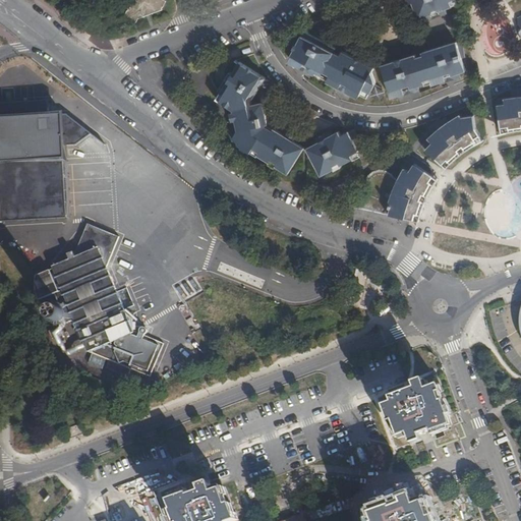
[(128,9),(125,17),(136,22),(138,18),(162,9),(161,7),(164,7),(166,0),(134,0),(132,6),(128,8),(128,9)]
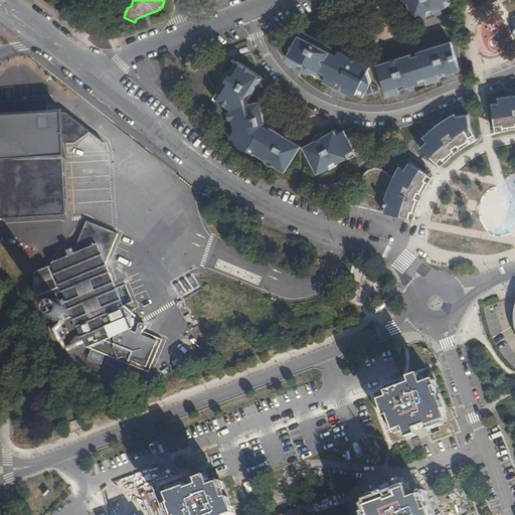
[(397,0),(399,4),(407,1),(414,16),(419,14),(421,18),(427,16),(426,12),(433,10),(435,13),(442,10),(441,6),(452,2),(451,0),(397,0)]
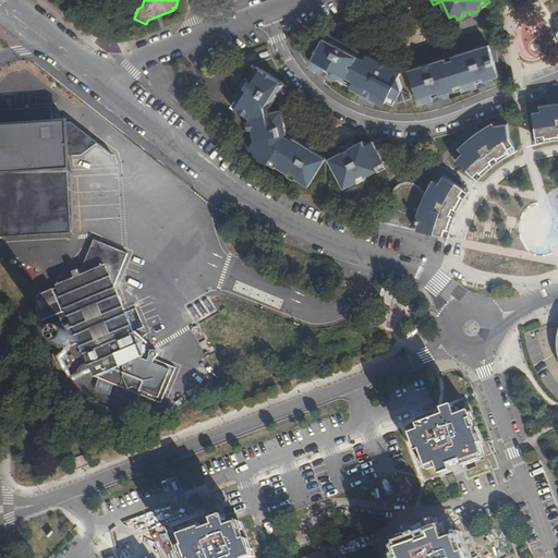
[(318,44),(311,58),(314,60),(313,63),(317,65),(315,70),(322,73),(324,71),(331,75),(330,77),(337,81),(339,75),(360,86),(358,91),(365,95),(366,93),(374,96),(373,98),(379,101),(381,97),(393,104),(402,87),(398,75),(400,72),(370,56),(367,59),(360,55),(362,52),(328,35),(323,46),(318,44)]
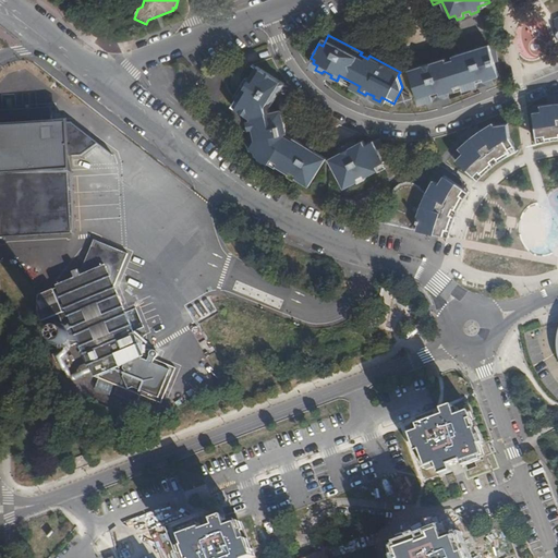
[(497,60),(495,40),(451,55),(452,58),(446,60),(444,57),(409,69),(419,98),(425,97),(427,104),(434,101),(433,97),(441,94),(443,99),(450,96),(448,89),(470,83),(472,89),(480,87),(477,82),(486,80),(487,85),(492,83),(492,76),(499,74),(495,65),(493,65),(493,61),(497,60)]
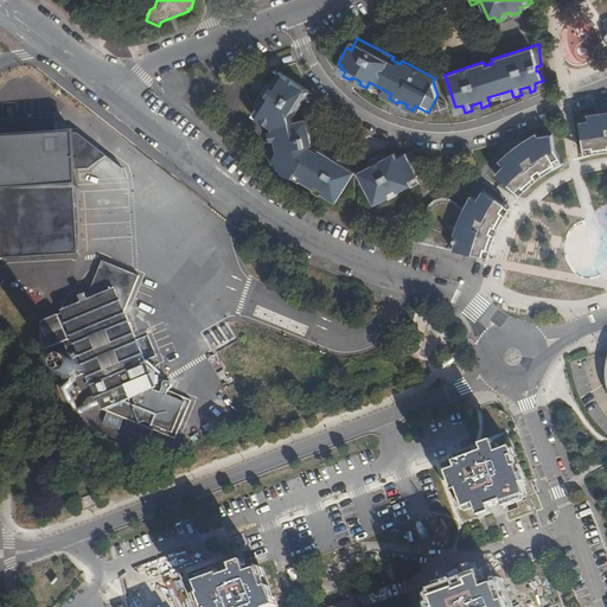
[(276,131),(308,125),(307,117),(305,106),(310,106),(315,95),(281,75),(255,119),(266,125),(276,131)]
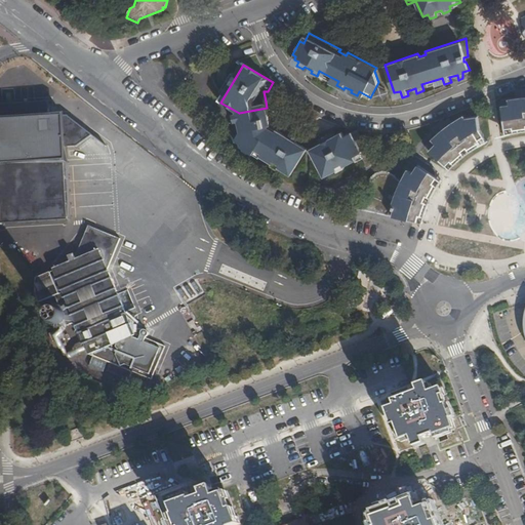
[(381,97),(385,97),(388,95),(388,93),(387,90),(386,88),(382,88),(380,89),(378,91),(377,93),(378,95),(381,97)]
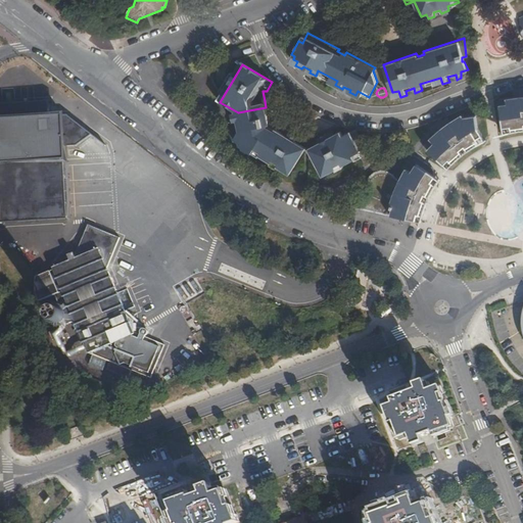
[(514,98),(498,103),(504,135),(513,133),(522,131),(522,90),(520,91),(520,99),(515,100),(514,98)]
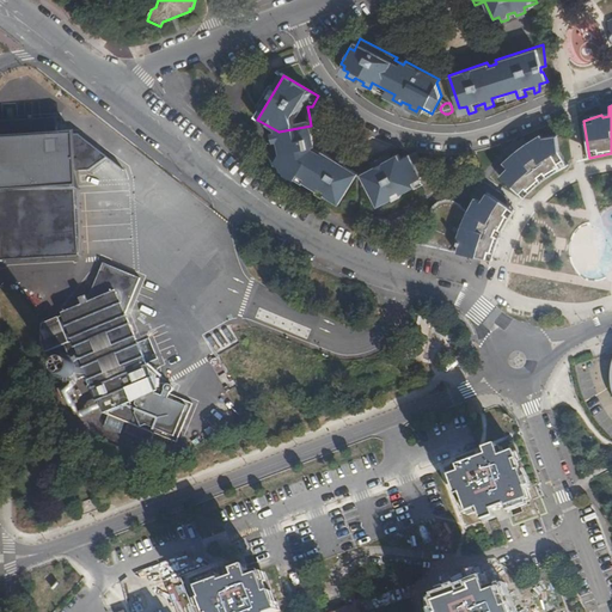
[(79,132),(0,136),(0,236),(1,259),(80,255),(79,132)]
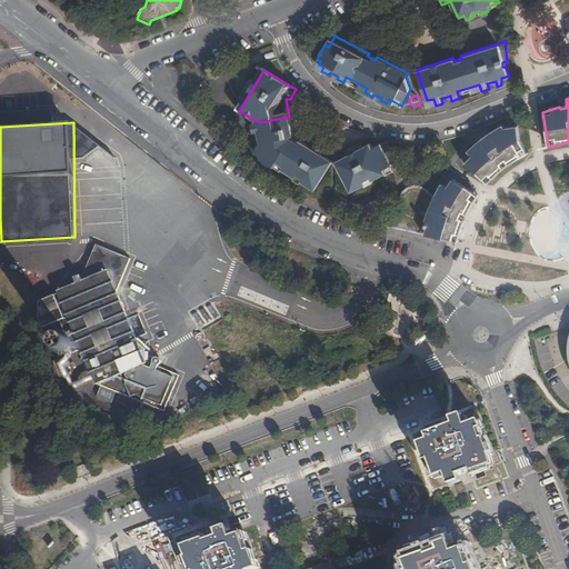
[(528,155),(519,139),(517,126),(507,130),(506,127),(492,131),(490,127),(476,132),(480,142),(476,147),(475,146),(473,146),(460,160),(488,185),(498,175),(509,165),(528,155)]
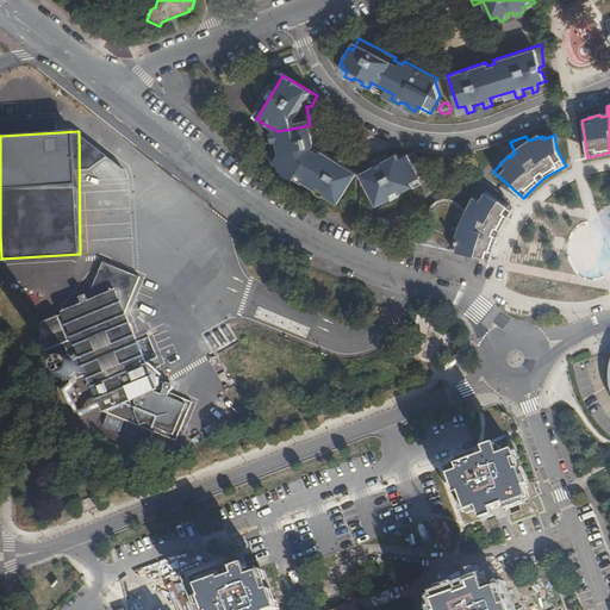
[(284,168),(281,172),(338,206),(358,176),(353,173),(355,168),(332,154),(330,159),(316,150),(312,139),(298,143),(290,138),(280,154),(278,153),(273,153),(269,155),(271,159),(284,168)]
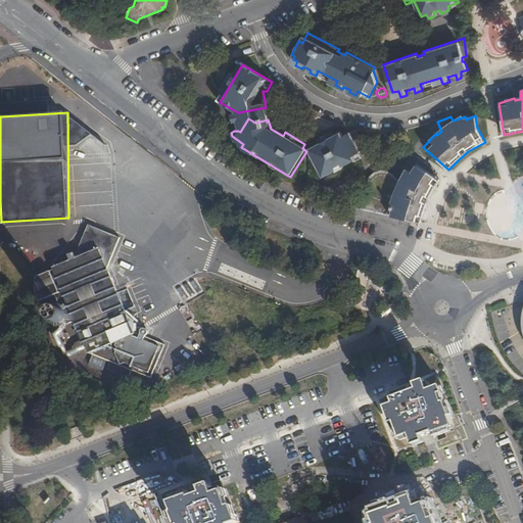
[(325,177),(363,157),(355,144),(362,141),(357,131),(344,138),(341,134),(336,137),(333,132),(314,143),(317,148),(311,151),(325,177)]
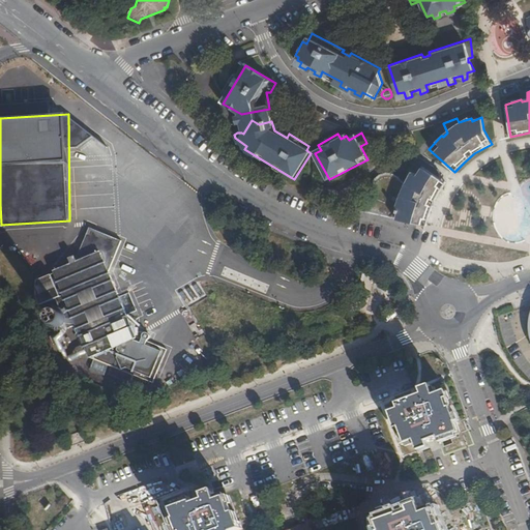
[(361,208),(361,211),(371,213),(413,223),(423,216),(425,212),(430,200),(435,193),(441,183),(440,177),(422,165),(415,167),(415,169),(410,177),(412,181),(406,190),(399,186),(396,182),(393,180),(386,182),(385,180),(377,182),(369,193),(370,196),(370,200),(365,206),(361,208)]
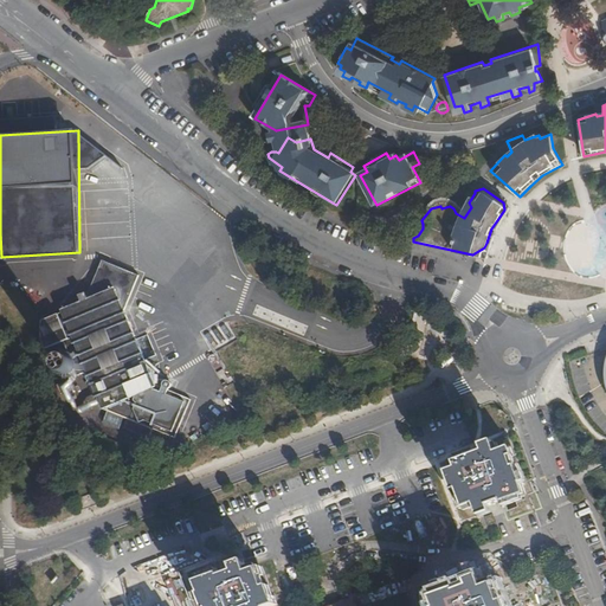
[(126,310),(140,275),(101,259),(86,298),(62,309),(102,410),(175,439),(193,398),(155,384),(126,310)]
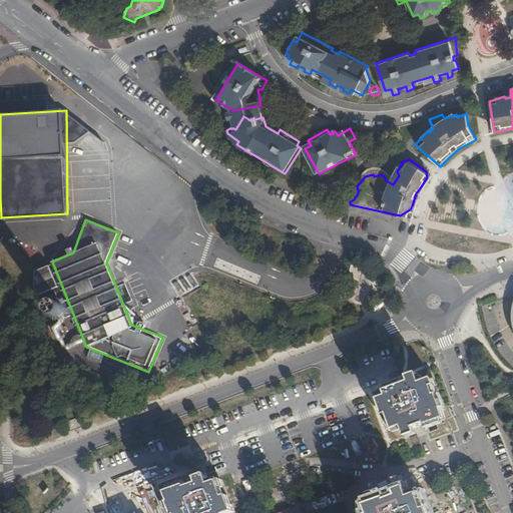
[(56,318),(60,317),(63,315),(65,313),(65,309),(64,306),(61,304),(56,303),(53,304),(50,308),(50,311),(51,314),(53,316),(56,318)]
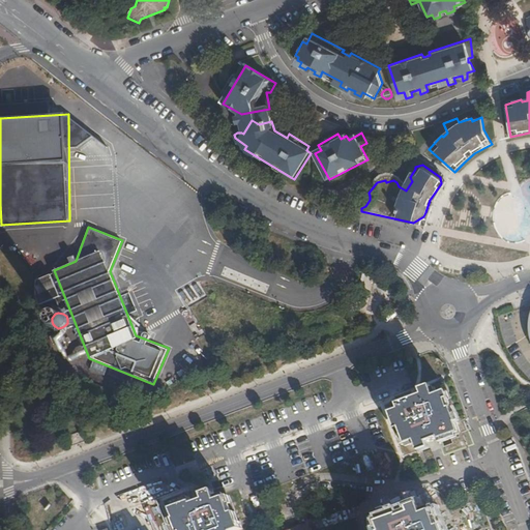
[(441,440),(460,434),(455,423),(460,422),(453,408),(450,409),(445,393),(437,396),(435,389),(423,393),(424,395),(403,404),(405,408),(393,412),(396,420),(400,419),(408,443),(416,441),(419,447),(431,444),(430,442),(440,438),(441,440)]
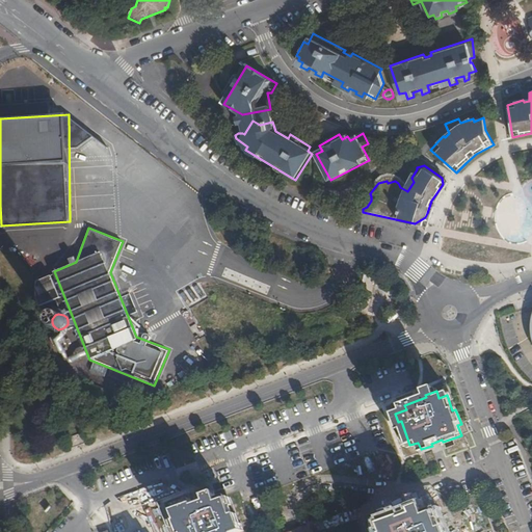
[(240,531),(244,531),(241,523),(237,524),(229,499),(220,502),(217,495),(206,499),(207,502),(196,505),(195,503),(178,509),(181,520),(178,521),(181,531),(240,531)]
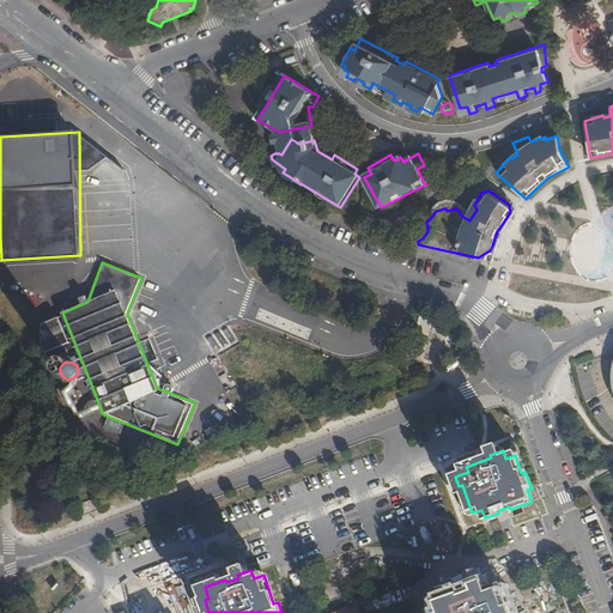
[(508,612),(501,590),(490,594),(487,586),(475,590),(475,593),(462,598),(461,595),(442,602),(445,612),(508,612)]
